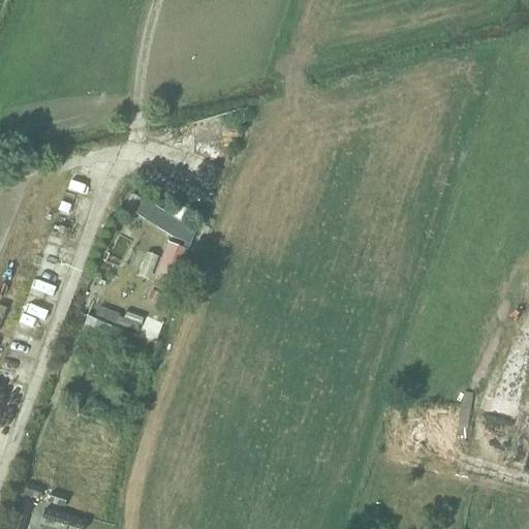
[(132,193),(126,207),(136,213),(174,236),(187,242),(184,249),(168,243),(153,282),(174,290),(189,251),(190,251),(194,239),(197,230),(183,224),(132,193)]
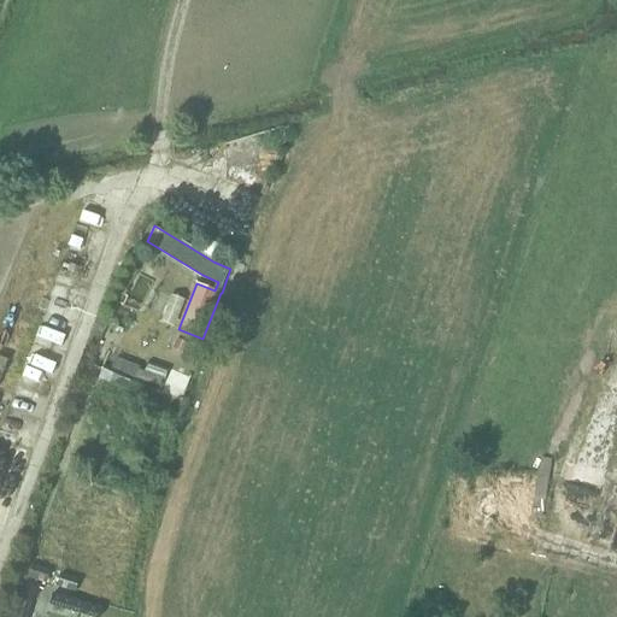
[(33,565),(28,579),(46,585),(50,570),(33,565)]
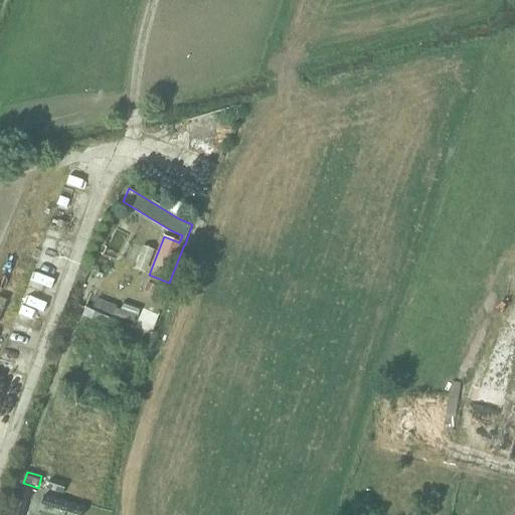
[(65,484),(50,479),(47,490),(62,494),(65,484)]
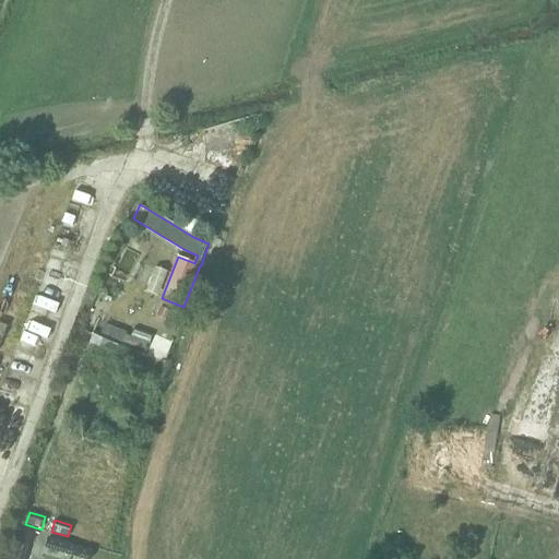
[(24,530),(21,540),(31,544),(34,533),(24,530)]
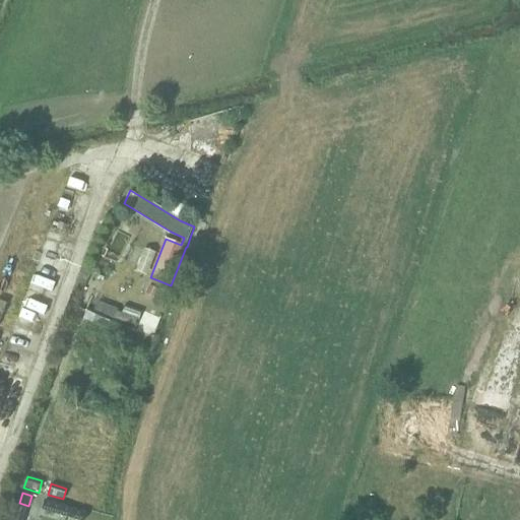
[(45,501),(42,510),(77,519),(83,519),(86,513),(45,501)]
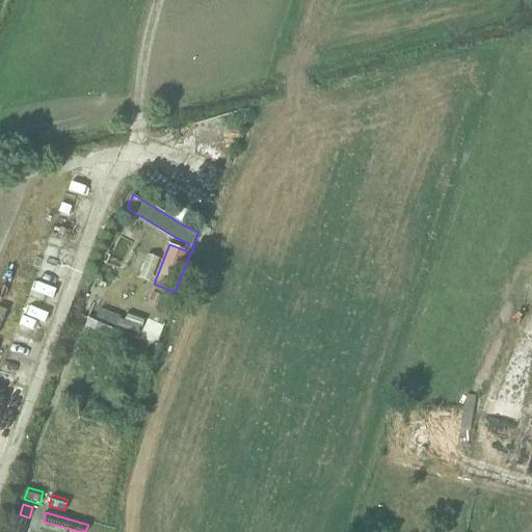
[(18,516),(12,531),(30,531),(31,530),(25,528),(27,519),(18,516)]
